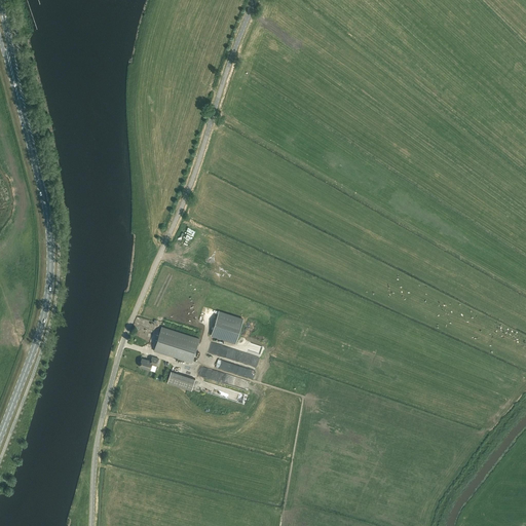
[(161,267),(154,288),(158,289),(155,298),(161,300),(167,284),(160,282),(165,268),(161,267)]
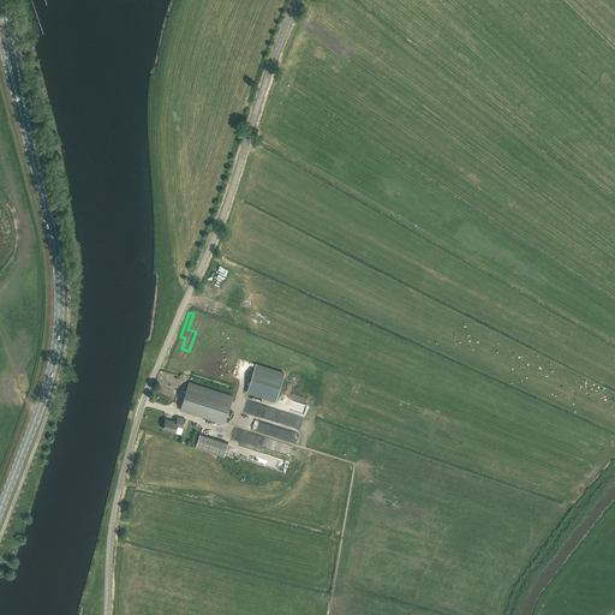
[(193,347),(201,350),(206,336),(198,334),(193,347)]
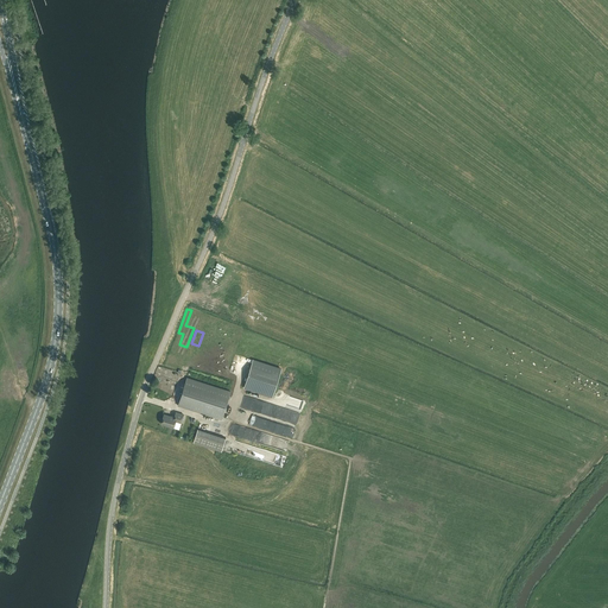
[(253,360),(245,387),(273,397),(282,368),(253,360)]
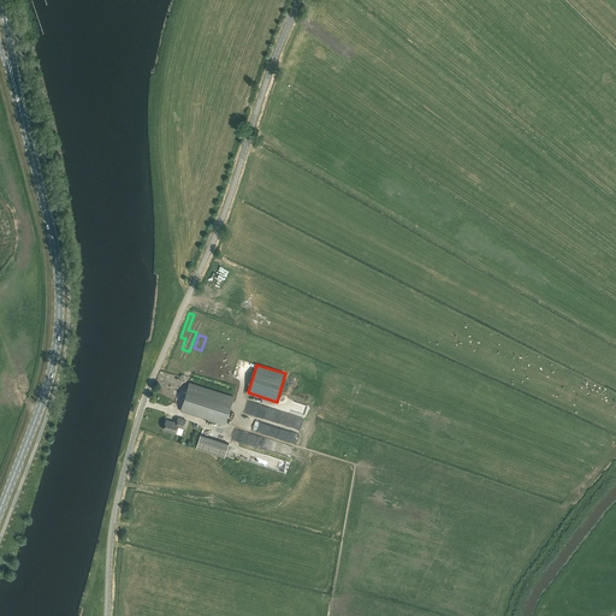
[(181,410),(224,425),(234,396),(231,396),(189,383),(181,410)]
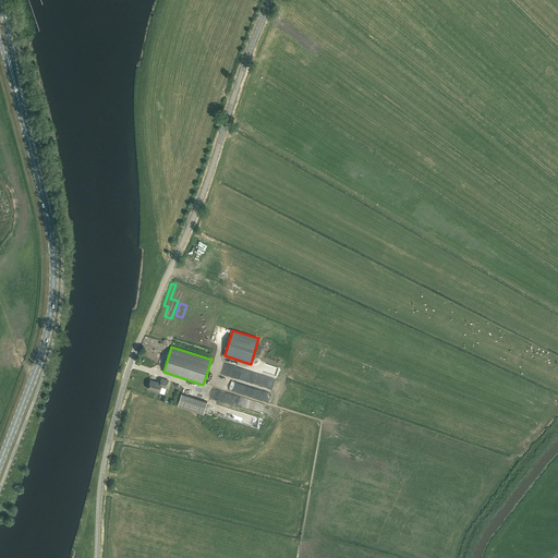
[(150,380),(148,388),(159,392),(161,386),(167,388),(169,380),(161,378),(160,383),(158,381),(158,383),(150,380)]
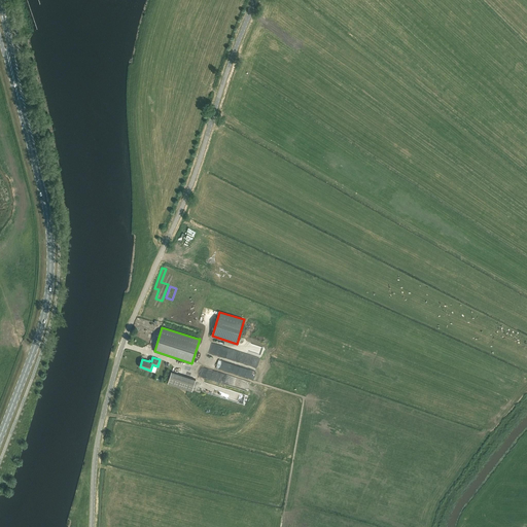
[(196,380),(171,372),(168,383),(191,391),(196,380)]
